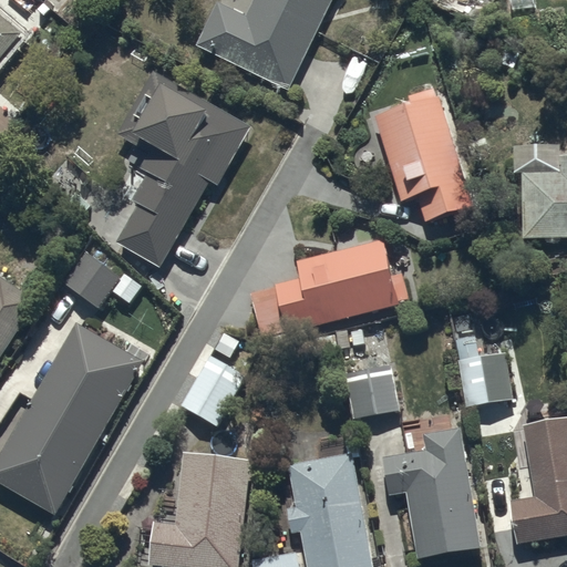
[(217,0),(196,43),(287,89),(330,0),(253,0),(246,14),(217,0)]
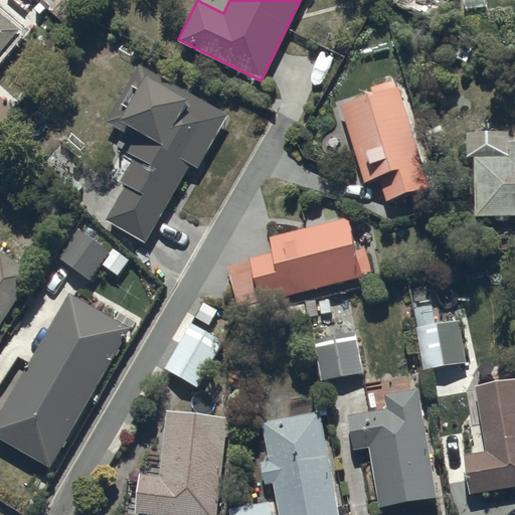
[(0,9),(0,52),(21,28),(0,9)]
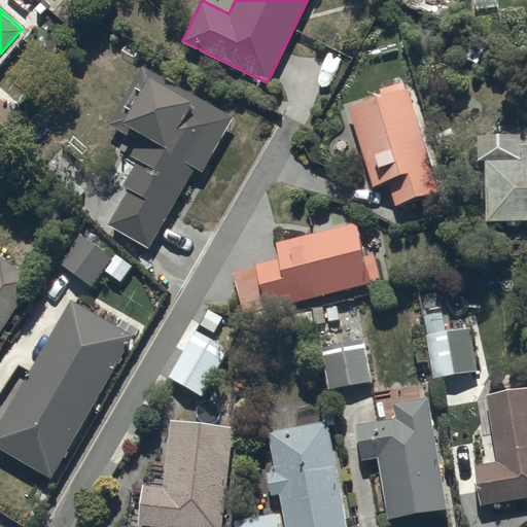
[(142,65),(109,123),(139,141),(131,155),(137,159),(123,184),(129,188),(109,224),(150,247),(196,168),(203,172),(234,116),(142,65)]
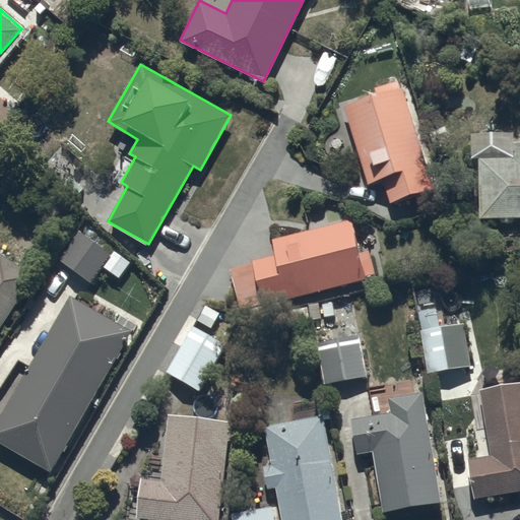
[(515,132),(472,131),(472,158),(478,158),(479,217),(519,216),(519,137),(514,137),(515,132)]
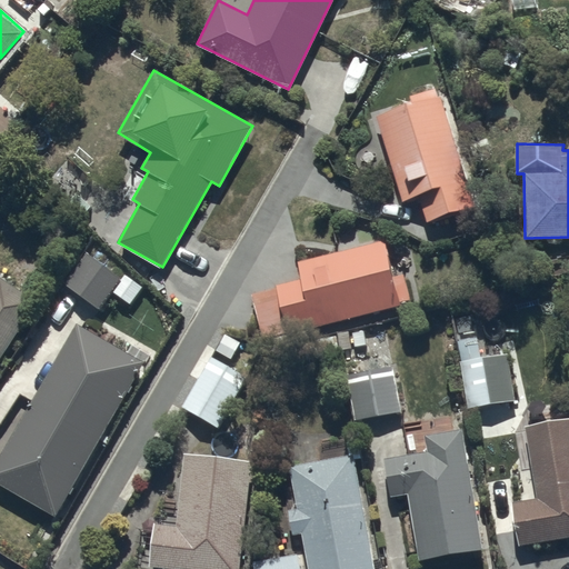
[(276,288),(251,295),(263,339),(401,306),(400,300),(410,298),(405,272),(393,276),(385,241),(298,262),(301,278),(276,285),(276,288)]
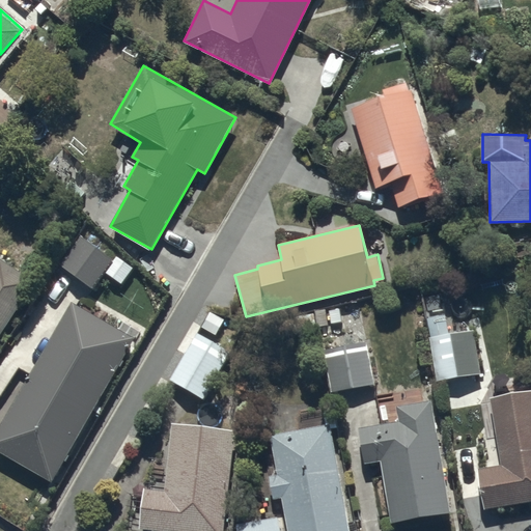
[(80,234),(57,262),(90,287),(104,271),(120,284),(133,268),(100,241),(95,246),(80,234)]
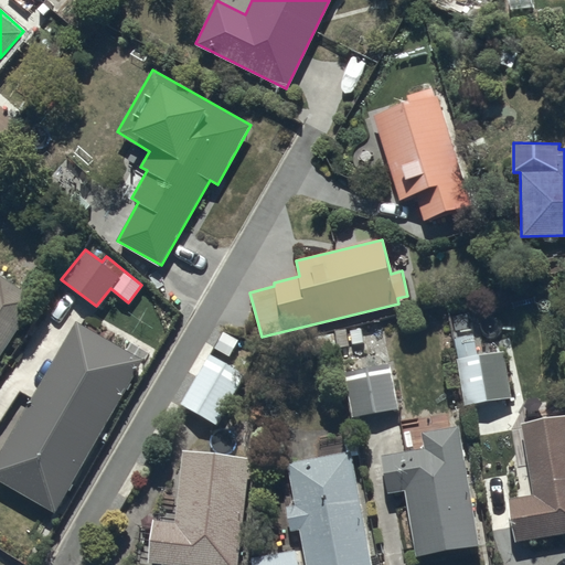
[(0,350),(35,299),(0,274),(0,350)]
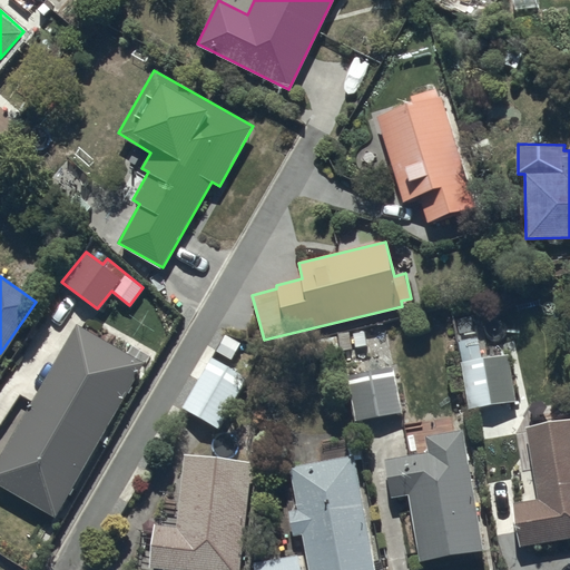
[(77,326),(0,457),(0,484),(55,516),(141,363),(77,326)]
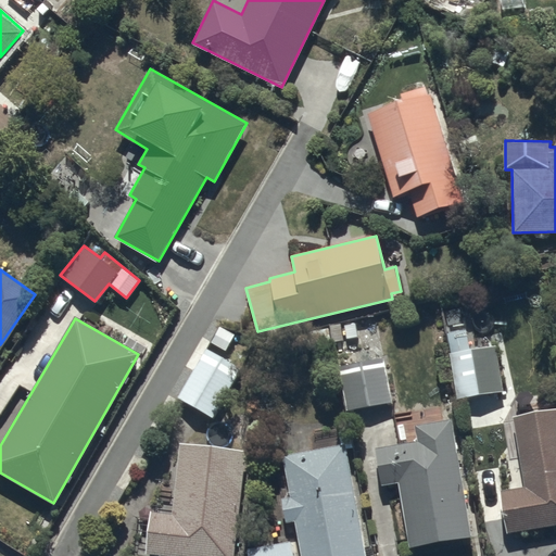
[(467,332),(449,335),(451,352),(447,353),(455,397),(503,390),(495,343),(469,348),(467,332)]
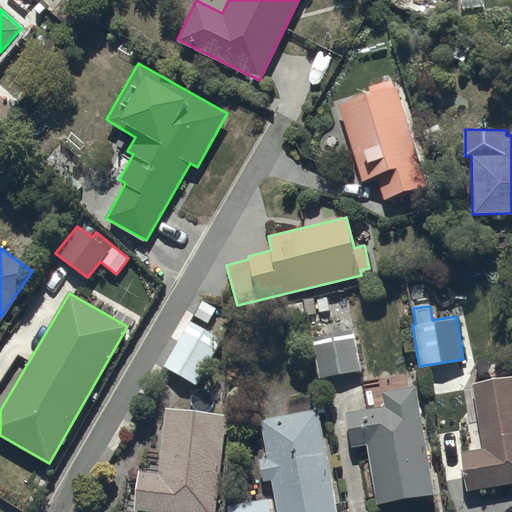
[(223,339),(190,320),(164,364),(197,384),(223,339)]
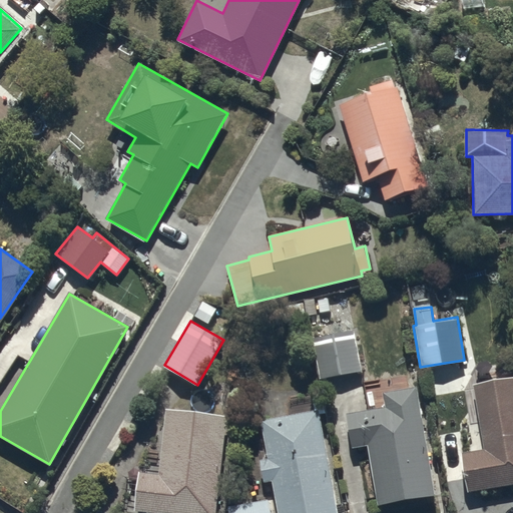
[(354,328),(311,337),(320,378),(362,370),(354,328)]
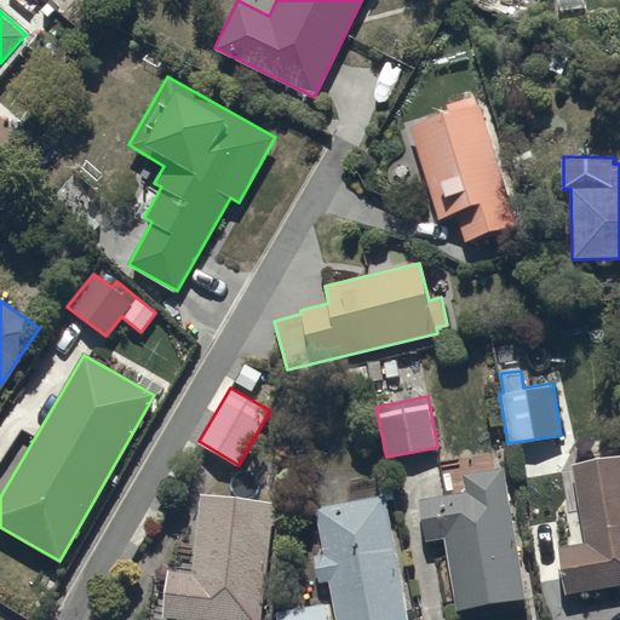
[(619,581),(619,453),(573,461),(586,540),(558,545),(567,592),(619,581)]
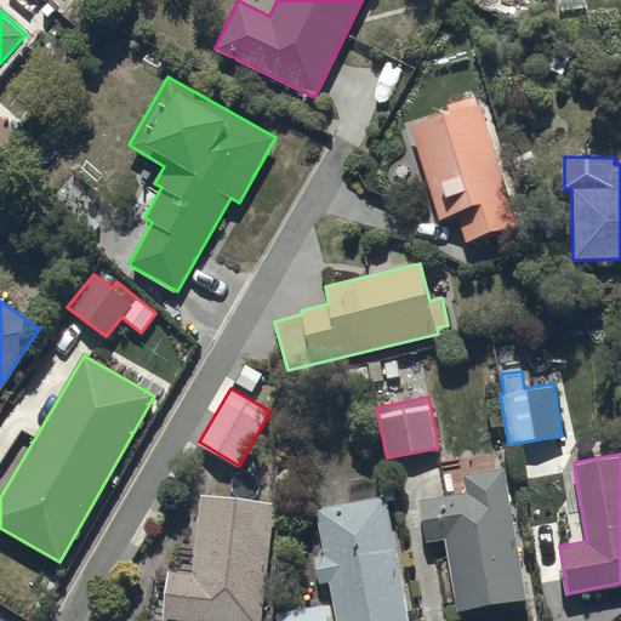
[(528,598),(505,466),(461,473),(465,491),(420,500),(427,542),(443,539),(456,611),(528,598)]
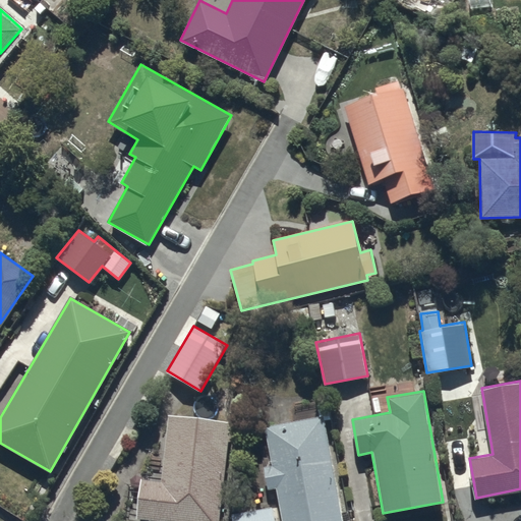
[(219,520),(230,419),(168,415),(162,479),(140,477),(136,519),(158,520),(219,520)]
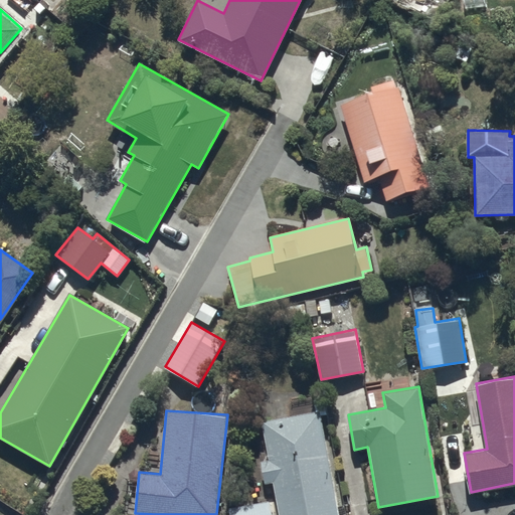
[(339,514),(322,410),(263,420),(269,458),(262,459),(266,482),(274,481),(280,514),(339,514)]
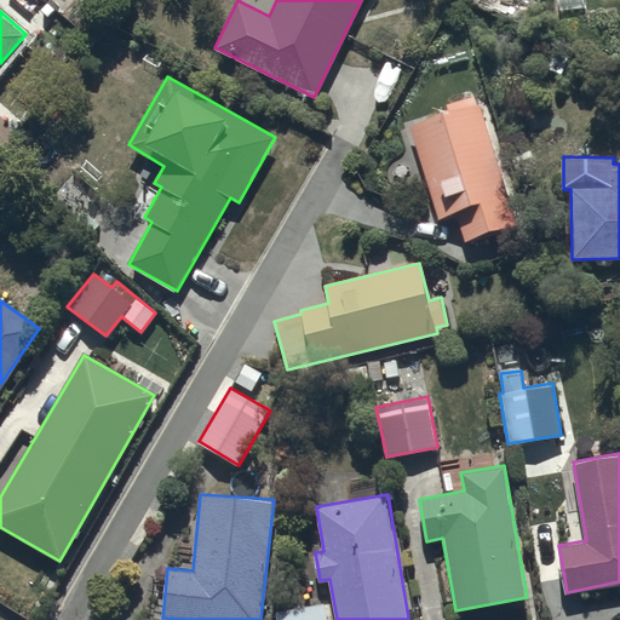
[(328,619),(327,604),(274,613),(275,619),(328,619)]
